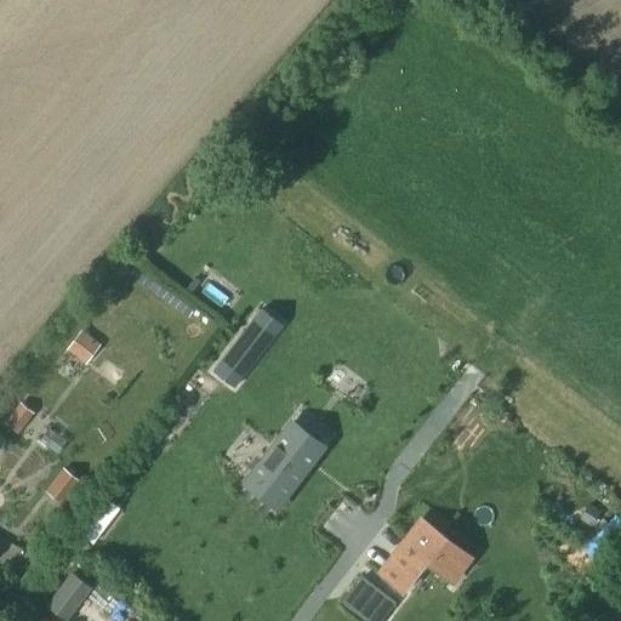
[(233,388),(281,325),(262,309),(214,372),(233,388)]
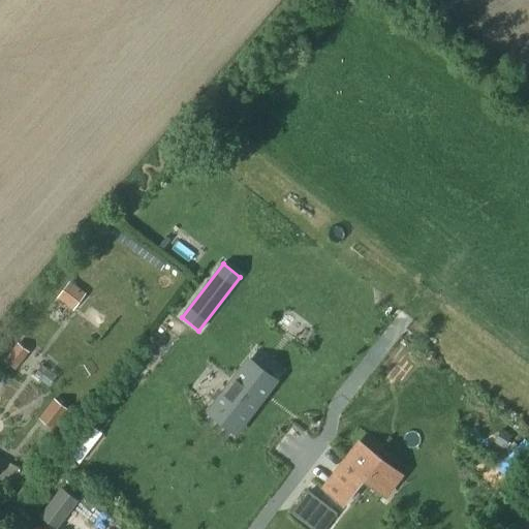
[(57,299),(72,310),(85,294),(69,282),(57,299)]
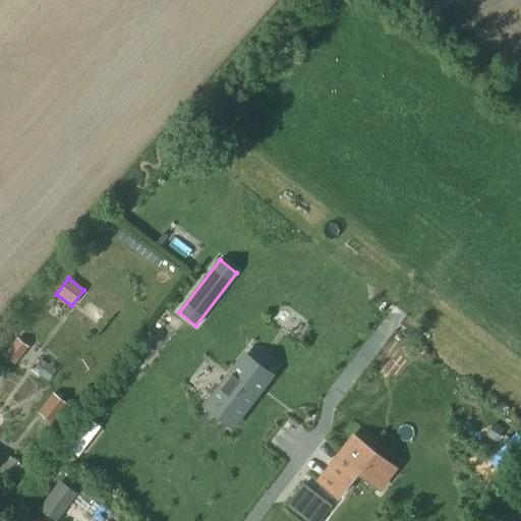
[(17,339),(3,357),(14,365),(30,348),(17,339)]
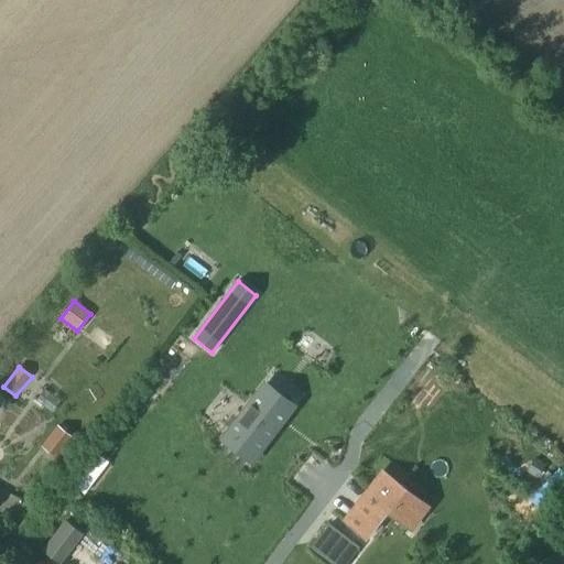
[(261,390),(227,435),(253,456),(289,411),(261,390)]
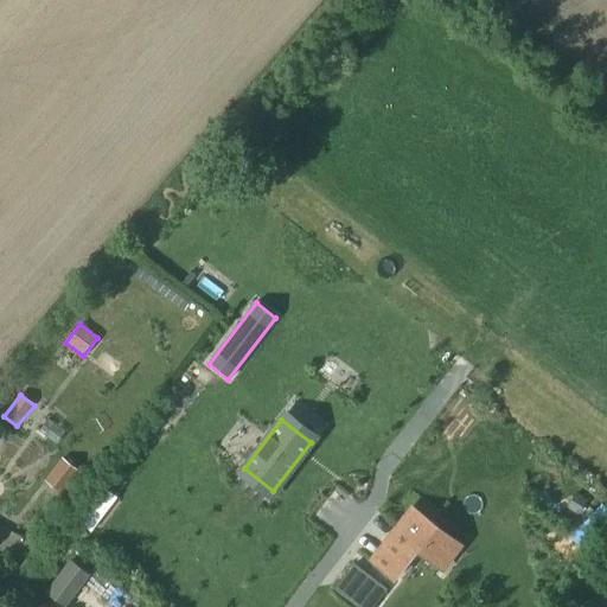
[(71,452),(78,438),(55,427),(48,442),(71,452)]
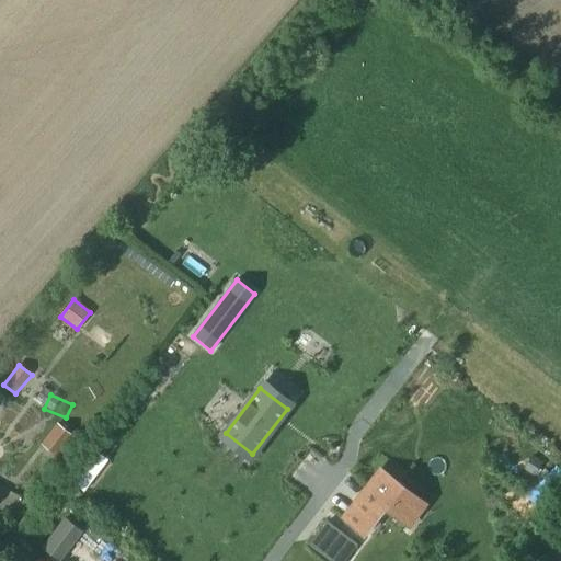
[(57,424),(41,446),(57,459),(73,436),(57,424)]
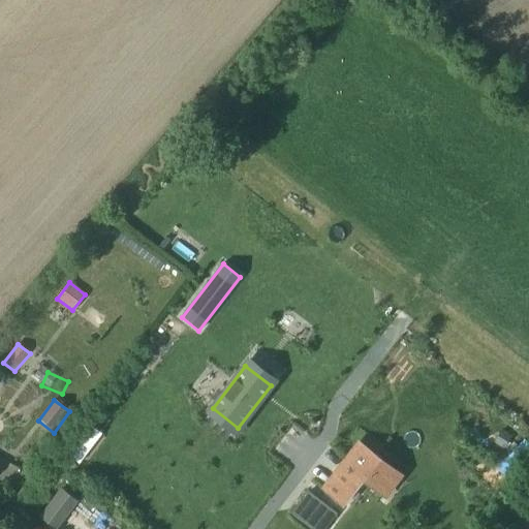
[(99,435),(87,426),(67,450),(80,460),(99,435)]
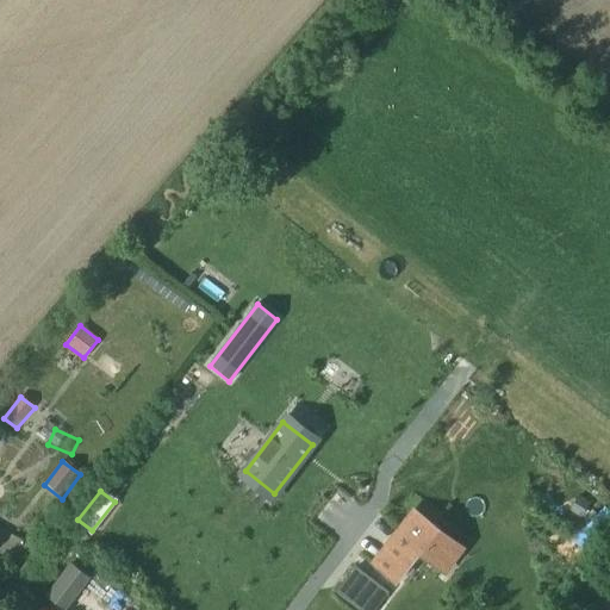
[(567,533),(576,521),(556,509),(549,521),(567,533)]
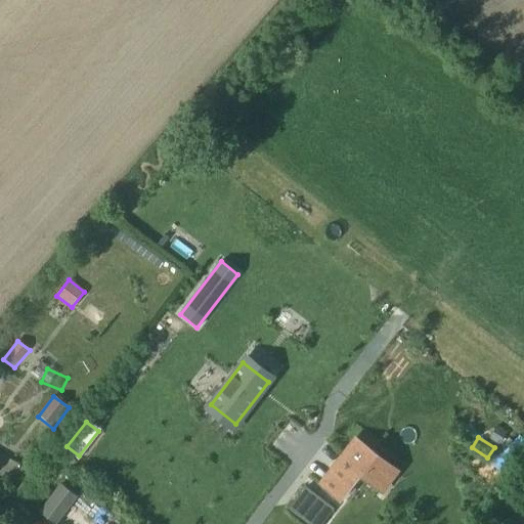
[(355,441),(322,483),(342,498),(358,477),(378,491),(394,471),(355,441)]
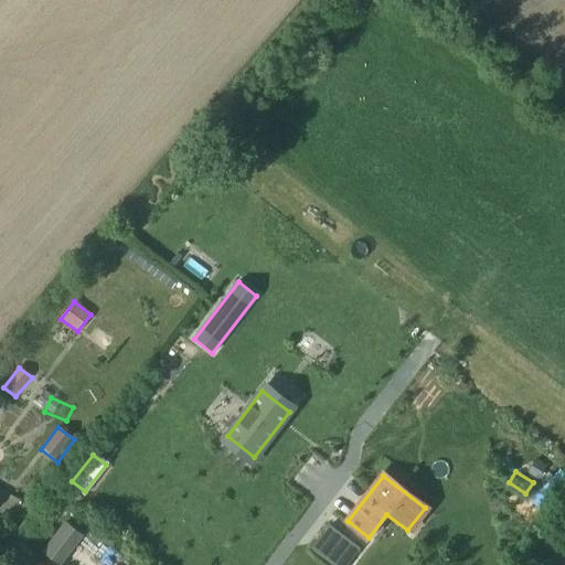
[(66,520),(43,551),(61,564),(84,533),(66,520)]
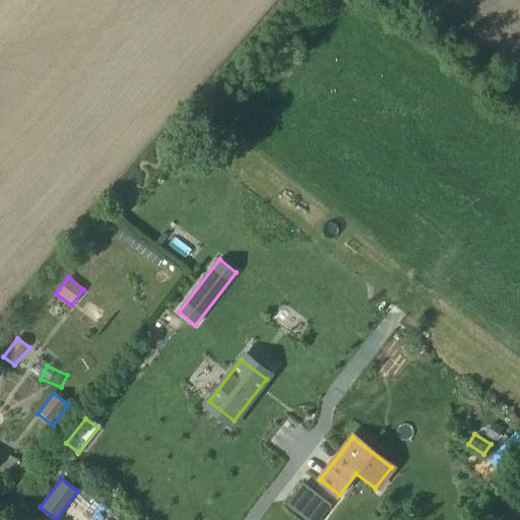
[(95,505),(84,519),(106,519),(110,514),(95,505)]
